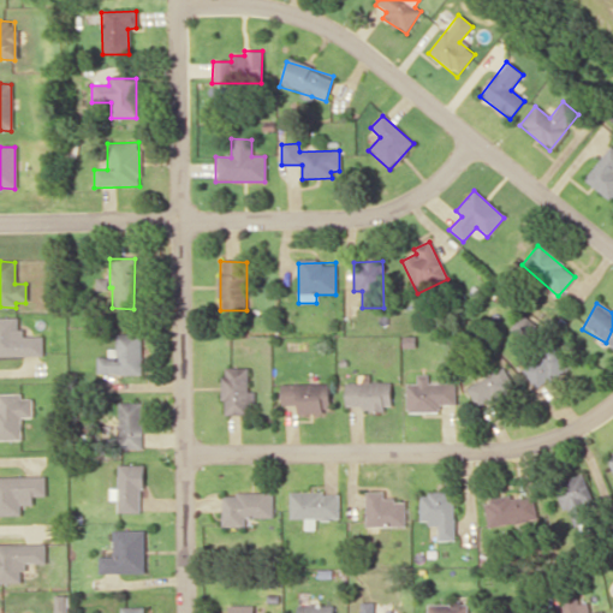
[(527,341),(537,327),(522,315),(510,331),(527,341)]
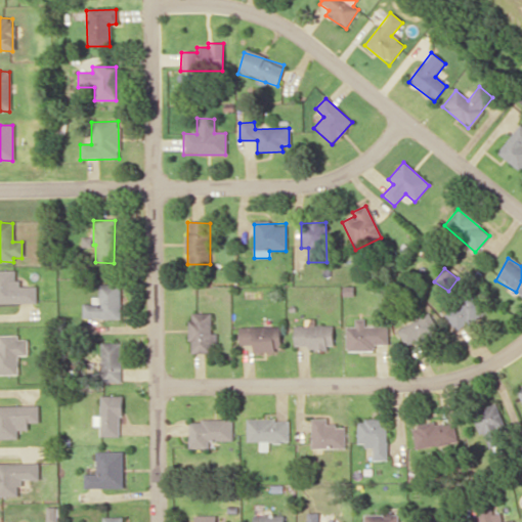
[(35,288),(15,288),(15,271),(0,271),(0,304),(35,304),(35,288)]
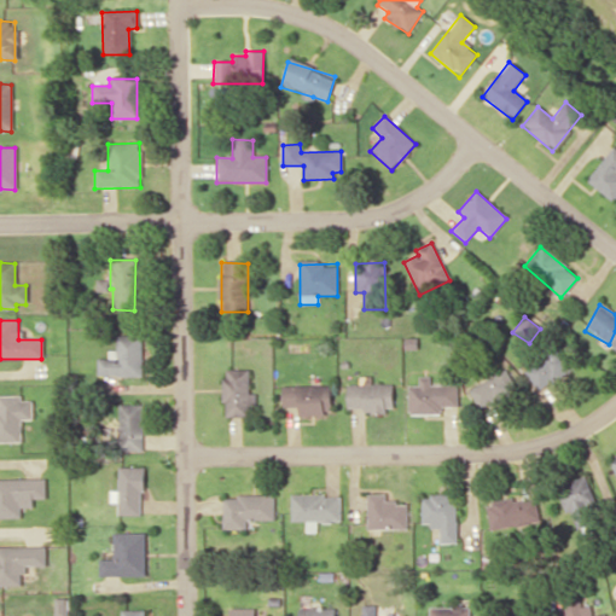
[(140,337),(116,337),(116,352),(108,352),(108,360),(98,360),(98,378),(141,377),(140,337)]
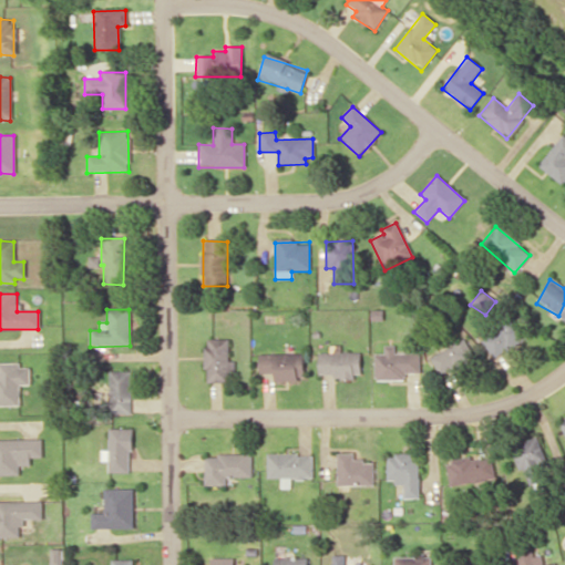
[(515,316),(480,340),(493,360),(528,336),(515,316)]
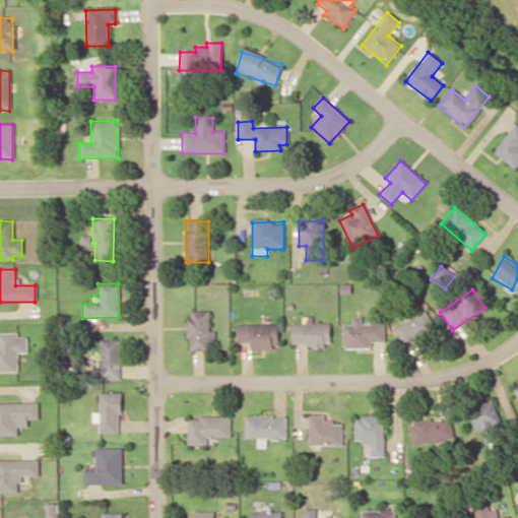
[(187,351),(212,351),(213,331),(208,331),(208,312),(187,311),(187,351)]
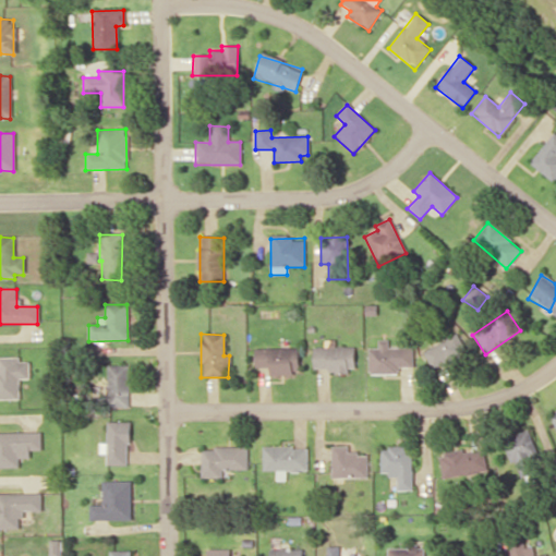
[(422,352),(434,374),(468,355),(457,334),(422,352)]
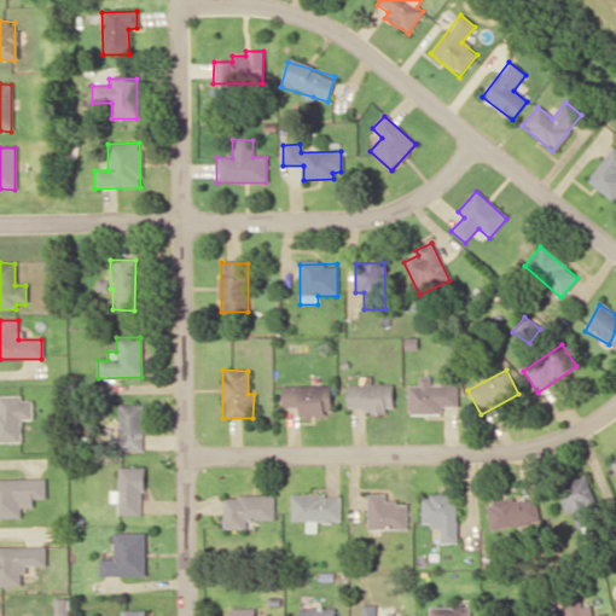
[(457,387),(429,387),(429,378),(418,378),(418,388),(407,388),(408,416),(441,414),(441,408),(457,407),(457,387)]
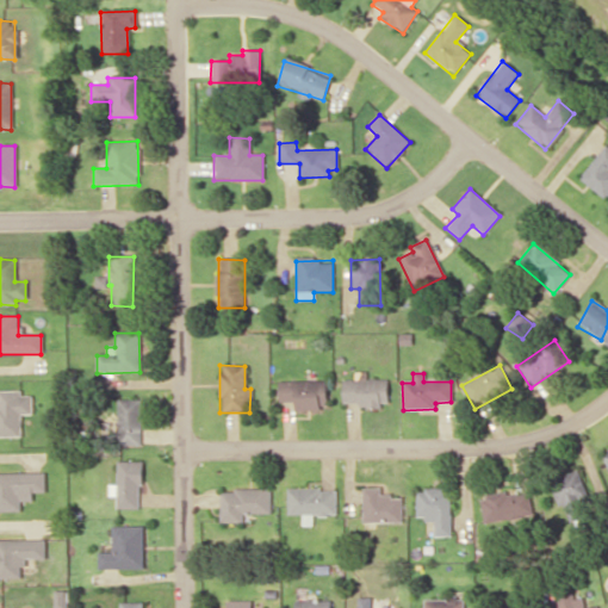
[(293,410),(327,410),(326,380),(278,383),(278,403),(293,403),(293,410)]
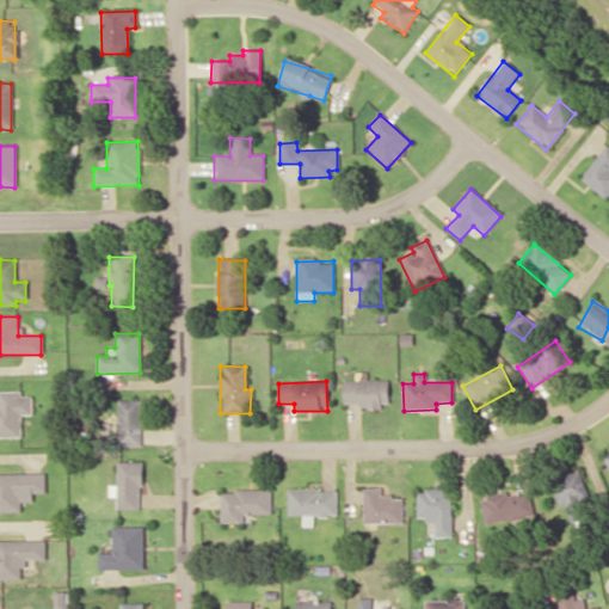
[(388,381),(343,381),(343,407),(388,407),(388,381)]
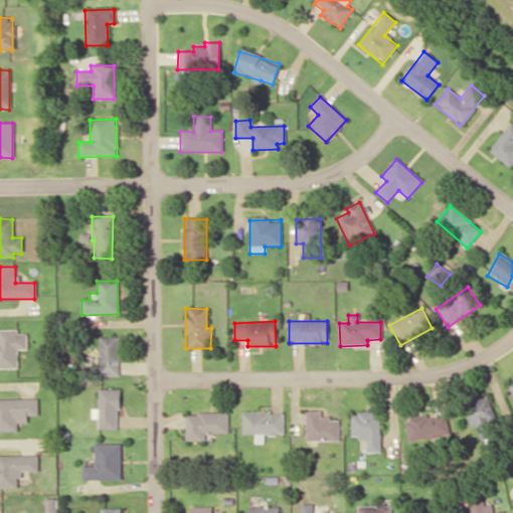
[(0,369),(16,369),(16,350),(25,350),(25,335),(16,335),(16,331),(0,330),(0,369)]
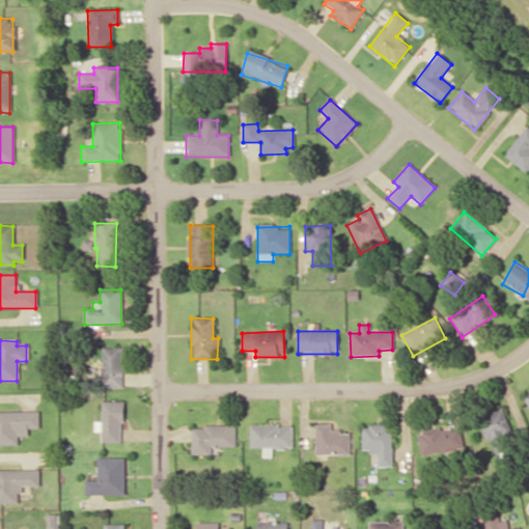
[(101,349),(102,388),(122,388),(120,349),(101,349)]
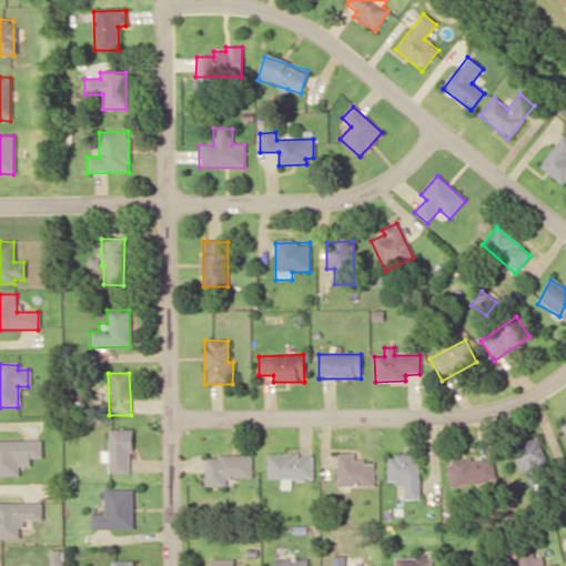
[(130,474),(131,431),(108,431),(108,452),(100,452),(100,463),(108,463),(108,474),(130,474)]
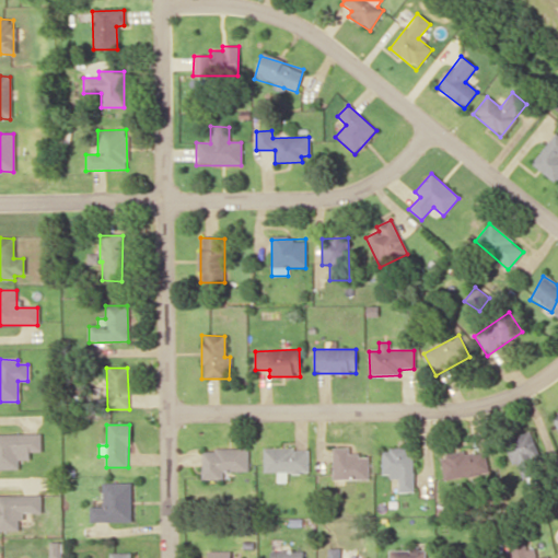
[(541,460),(530,431),(504,441),(520,480),(538,474),(534,462),(541,460)]
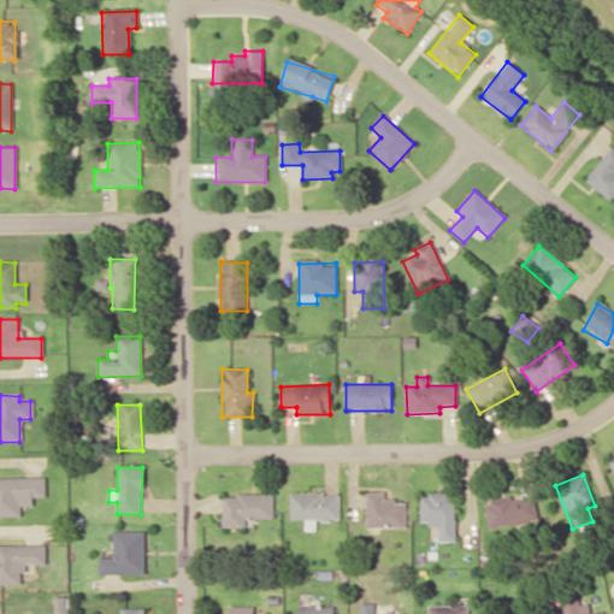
[(0,518),(19,518),(19,507),(31,507),(31,499),(45,499),(43,478),(0,479),(0,518)]
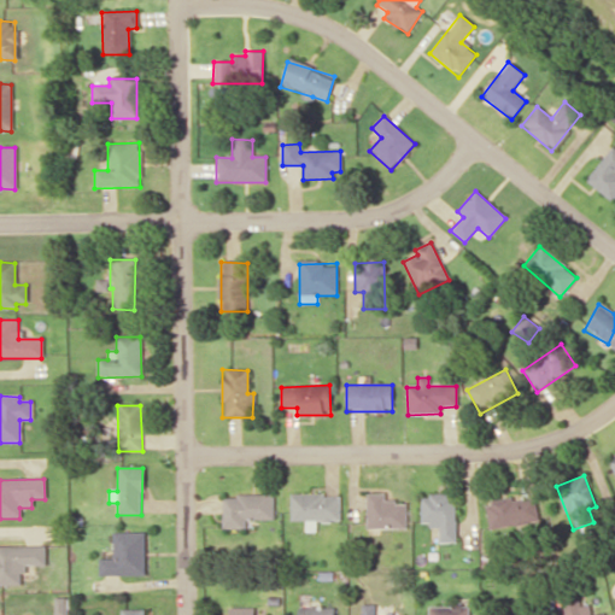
[(405,503),(384,503),(384,493),(365,493),(365,529),(406,529),(405,503)]
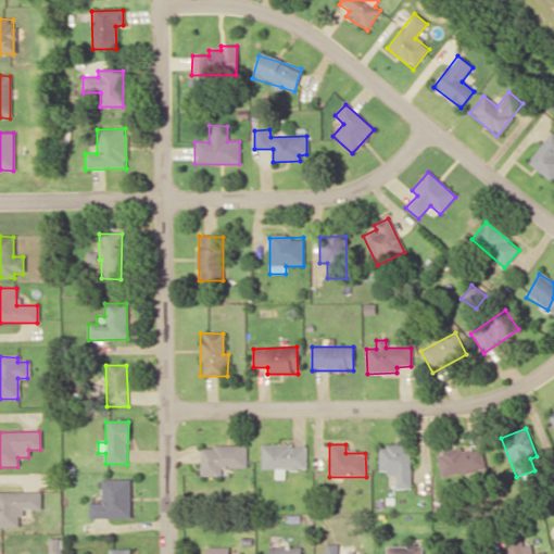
[(305,445),(261,447),(261,470),(306,469),(305,445)]
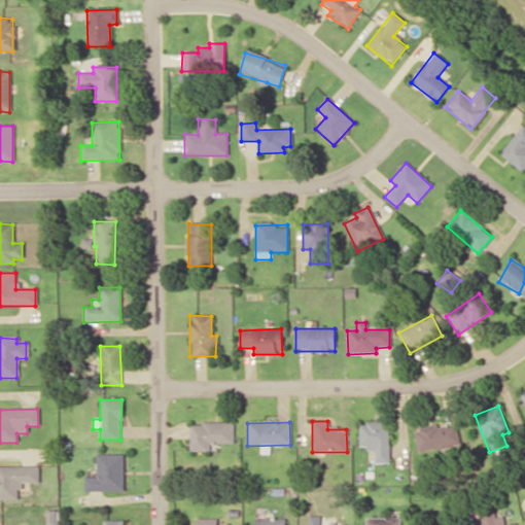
[(188,424),(189,452),(209,452),(209,445),(234,444),(233,423),(188,424)]
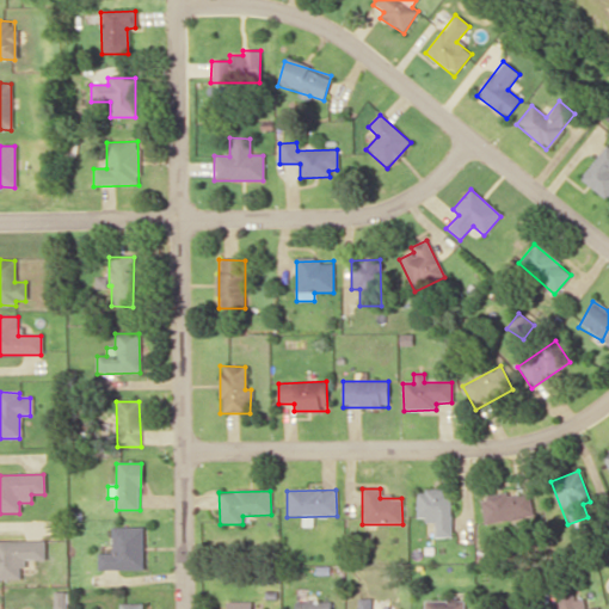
[(435,539),(451,537),(450,491),(416,491),(417,522),(434,522),(435,539)]
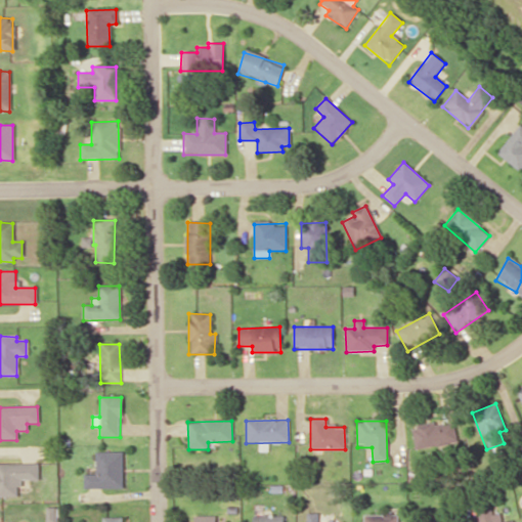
[(457,445),(453,422),(411,428),(415,451),(457,445)]
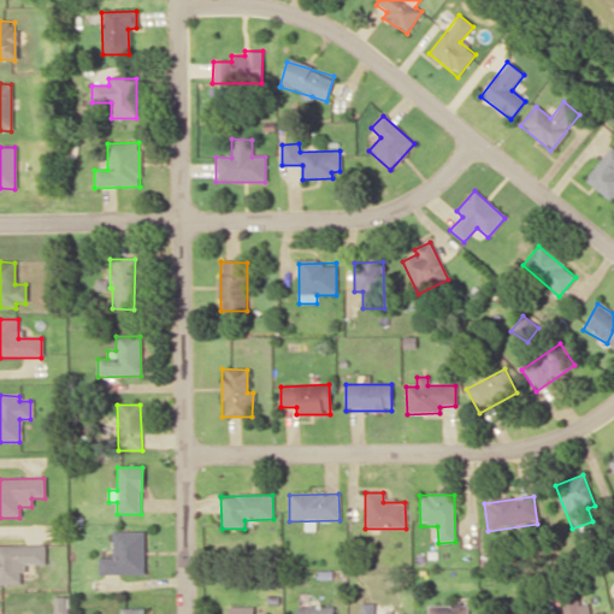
[(143,532),(111,532),(112,559),(98,559),(99,576),(145,576),(143,532)]
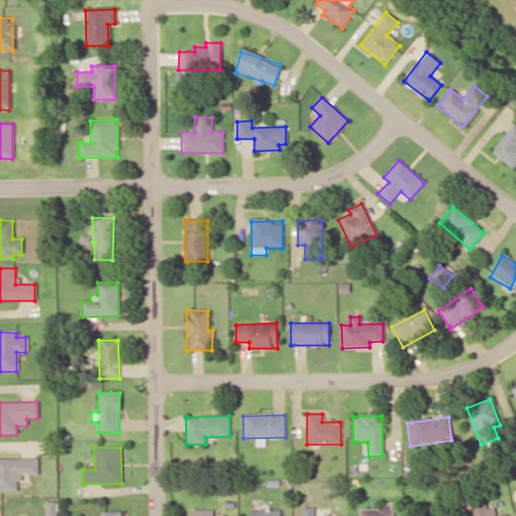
[(37,458),(0,459),(0,492),(19,491),(19,475),(37,475),(37,458)]
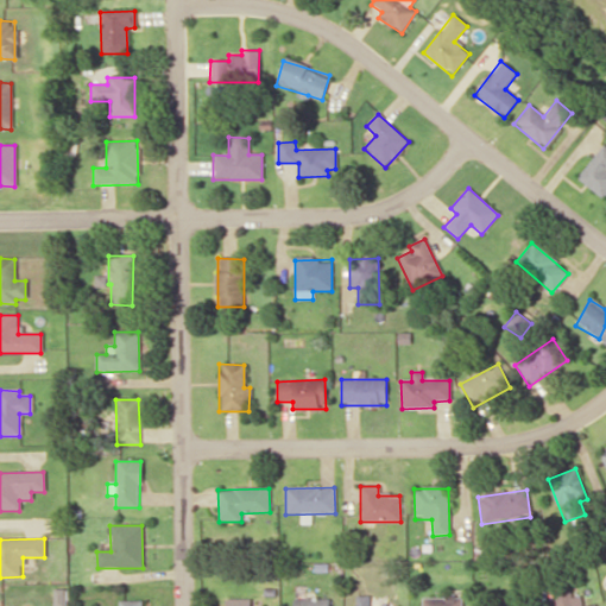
[(65,605),(65,591),(54,589),(54,605),(65,605)]
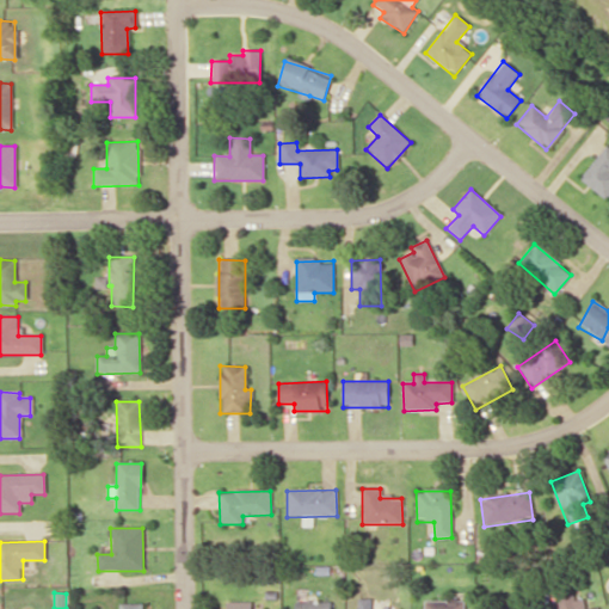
[(555,595),(558,608),(598,608),(585,608),(583,600),(574,601),(572,592),(555,595)]
